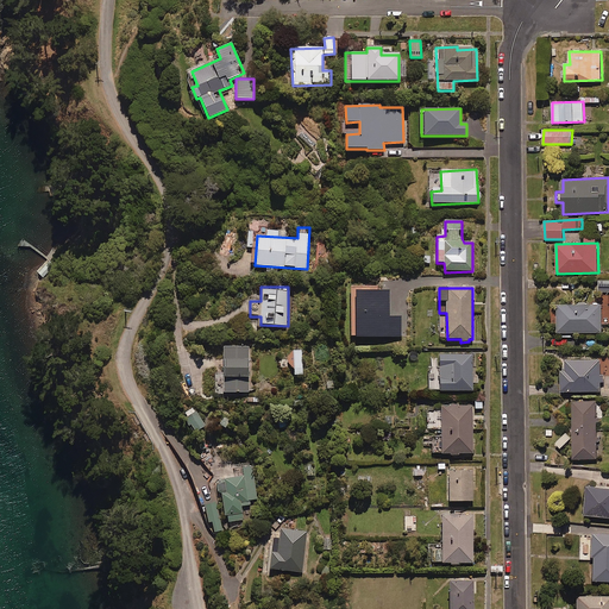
[(389,318),(389,292),(355,293),(356,338),(401,337),(401,318),(389,318)]
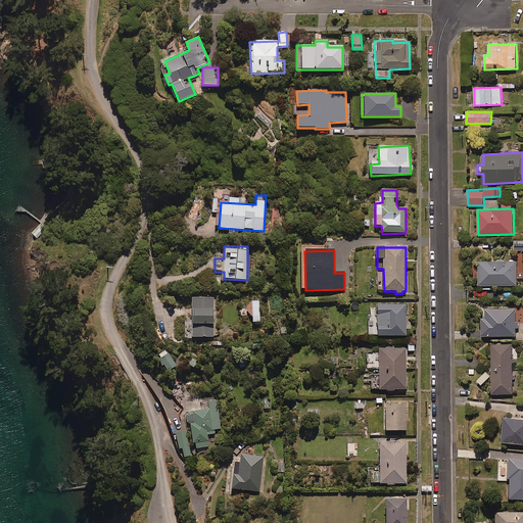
[(517,262),(479,263),(479,286),(517,285),(517,262)]
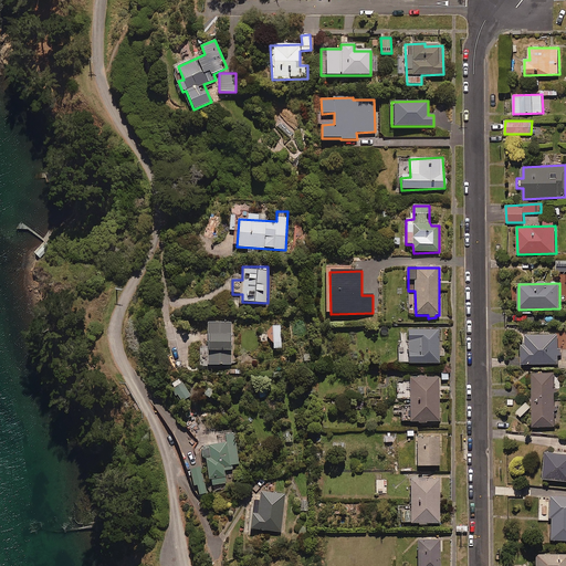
[(231,323),(209,323),(209,365),(231,365),(231,323)]
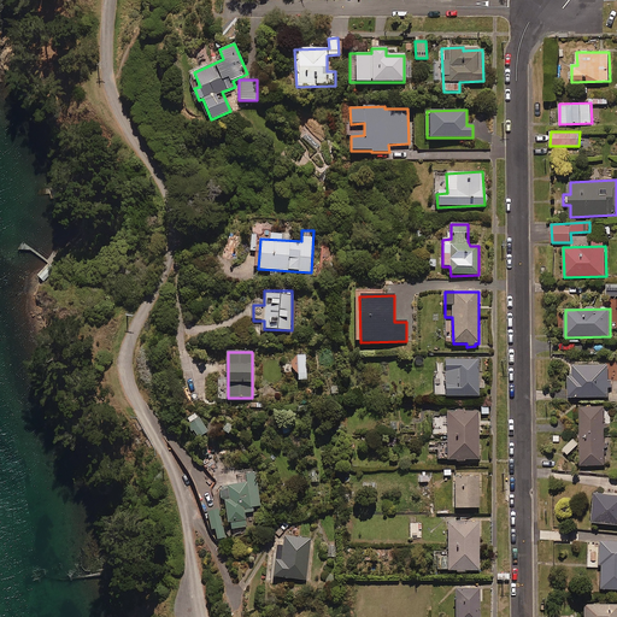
[(294,368),(298,368),(299,381),(306,380),(305,356),(298,356),(298,363),(294,363),(294,368)]
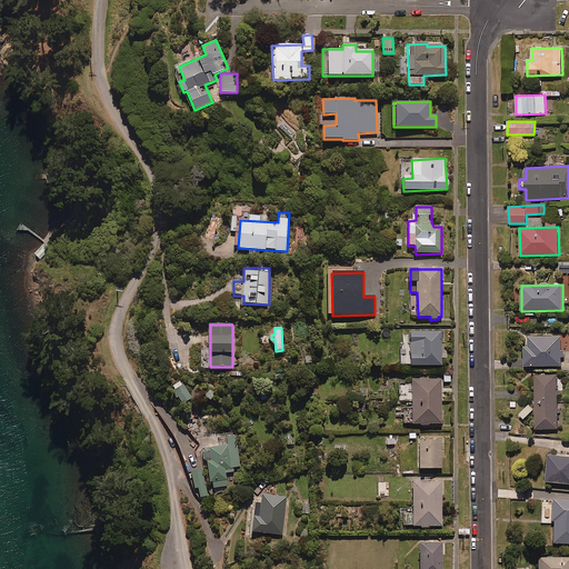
[(441,331),(410,332),(410,342),(400,342),(401,367),(441,366),(441,331)]
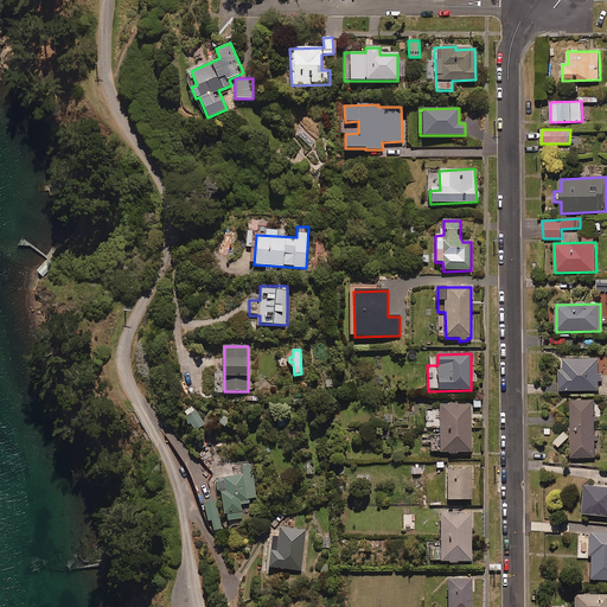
[(600,389),(599,358),(563,359),(563,369),(560,369),(560,391),(600,389)]
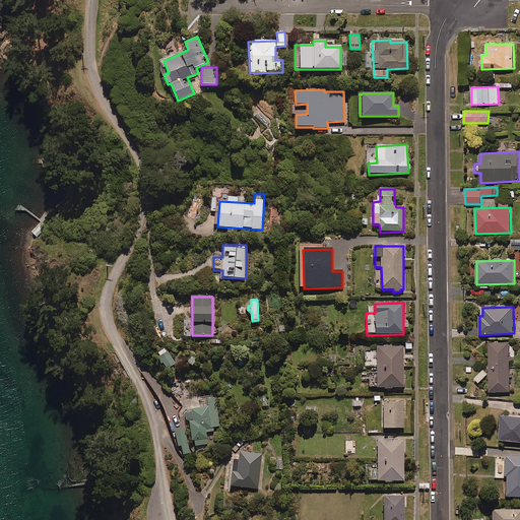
[(510,342),(490,342),(490,392),(510,392),(510,342)]
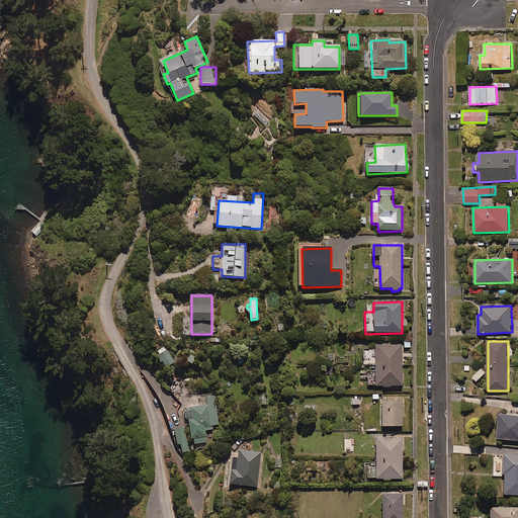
[(368,385),(376,385),(376,386),(402,386),(402,345),(362,346),(362,350),(360,350),(360,355),(362,355),(363,372),(360,372),(360,379),(368,379),(368,385)]
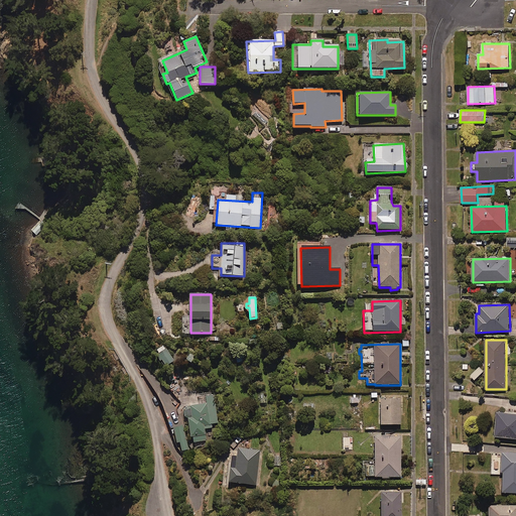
[(174,362),(168,352),(159,358),(165,367),(174,362)]
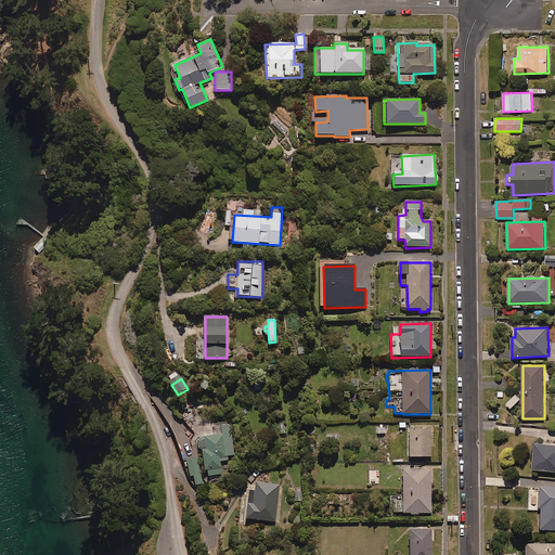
[(233,454),(230,424),(220,426),(221,435),(202,438),(207,476),(221,474),(219,461),(228,460),(227,455),(233,454)]
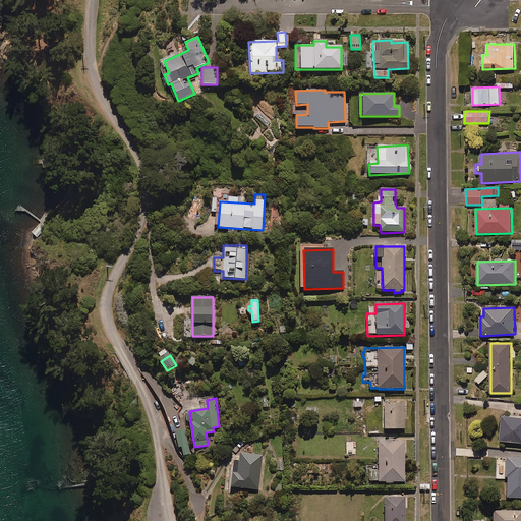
[(361,402),(353,402),(354,415),(362,414),(361,402)]
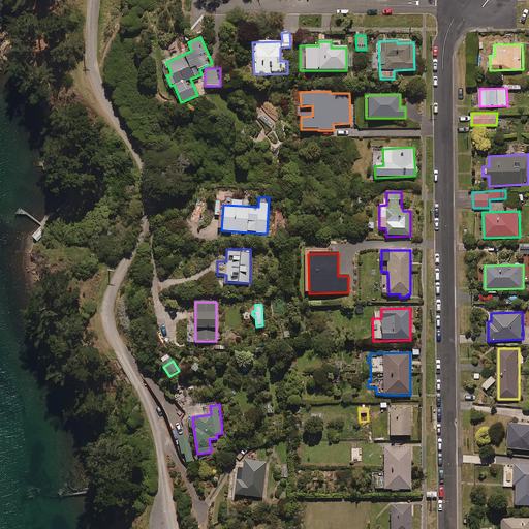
[(410,410),(391,410),(392,436),(411,436),(410,410)]
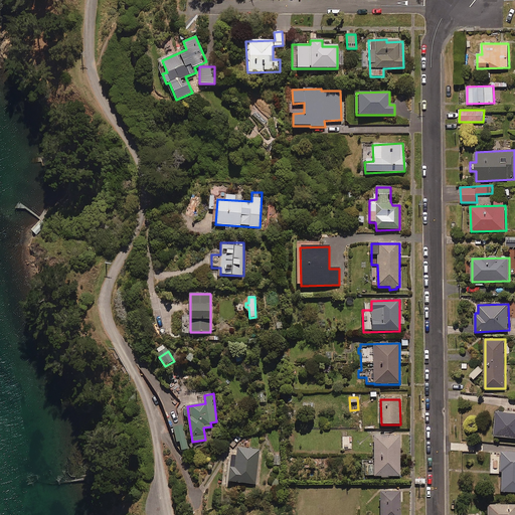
[(514,412),(497,412),(495,437),(514,438),(514,412)]
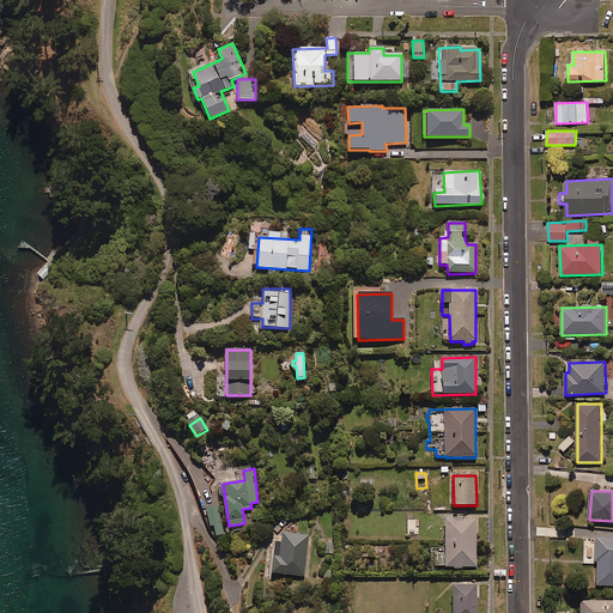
[(477,521),(445,521),(447,552),(436,552),(436,568),(477,568),(477,521)]
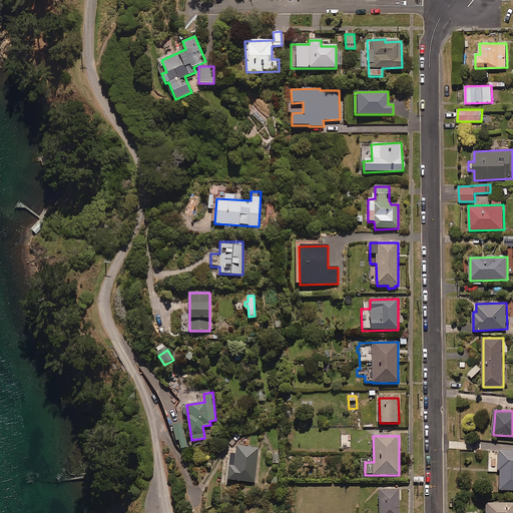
[(258,448),(236,446),(235,457),(229,456),(228,481),(255,482),(258,448)]
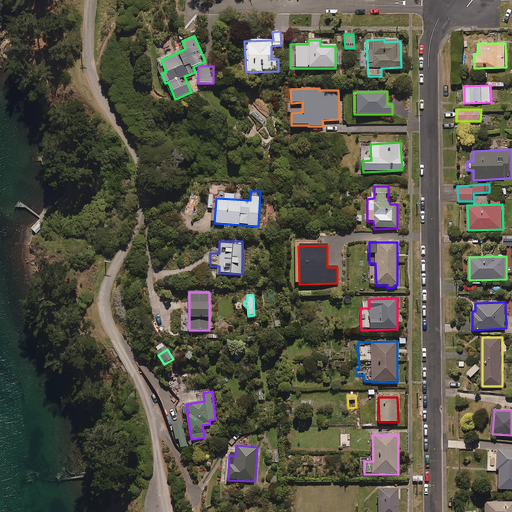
[(511,450),(497,450),(496,470),(498,470),(498,490),(511,490),(511,450)]
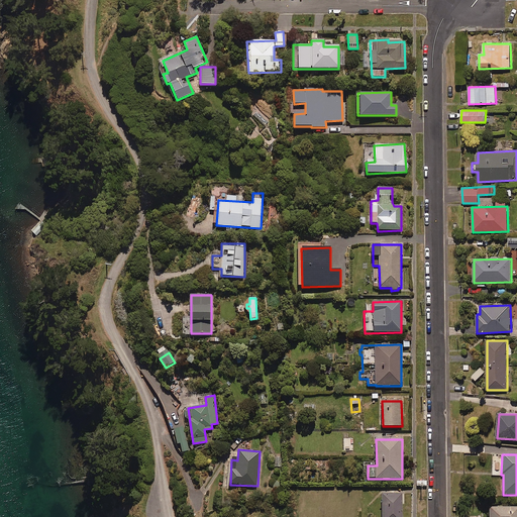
[(402,516),(402,495),(382,495),(382,516),(402,516)]
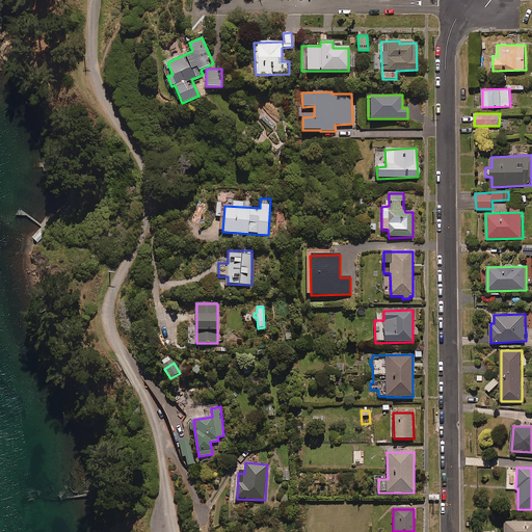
[(531,531),(531,522),(504,522),(503,531),(531,531)]
